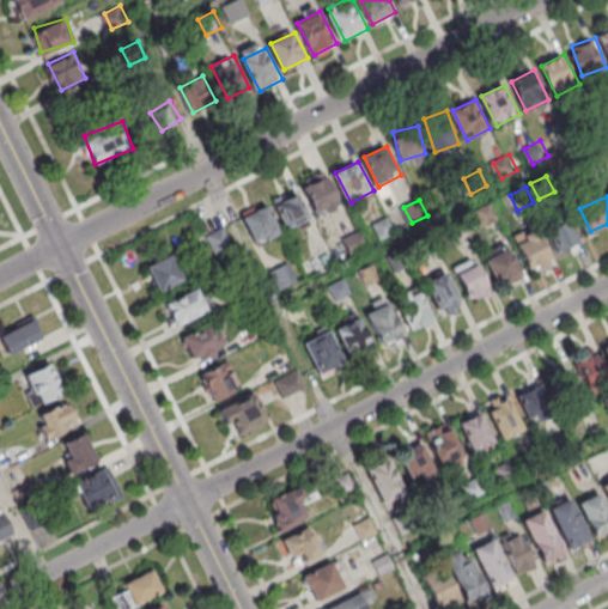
[(480,209),(496,201),(503,217),(487,225),(480,209)]
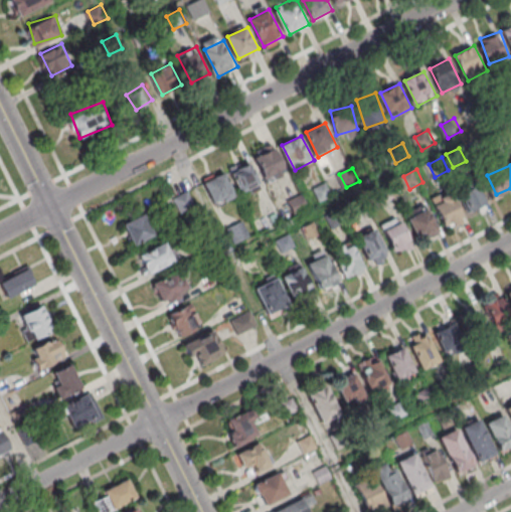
[(216,205),(237,196),(226,171),(205,180),(216,205)]
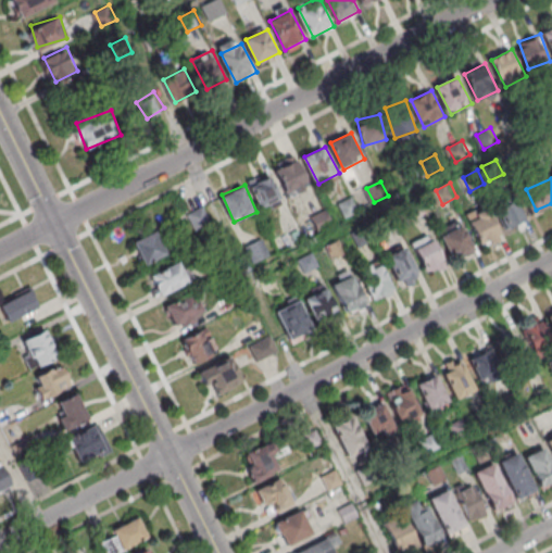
[(341,202),(355,195),(363,210),(349,216),(341,202)]
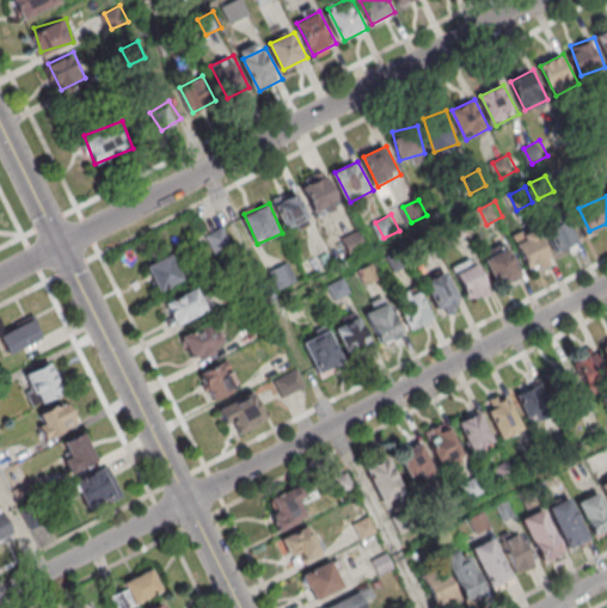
[(558,250),(581,240),(570,215),(547,225),(558,250)]
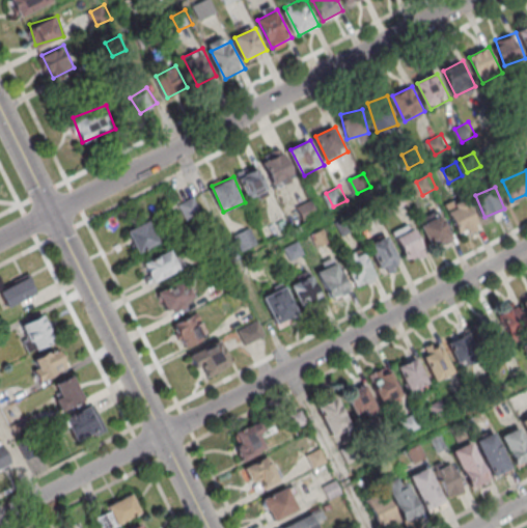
[(390,195),(404,189),(410,202),(396,209),(390,195)]
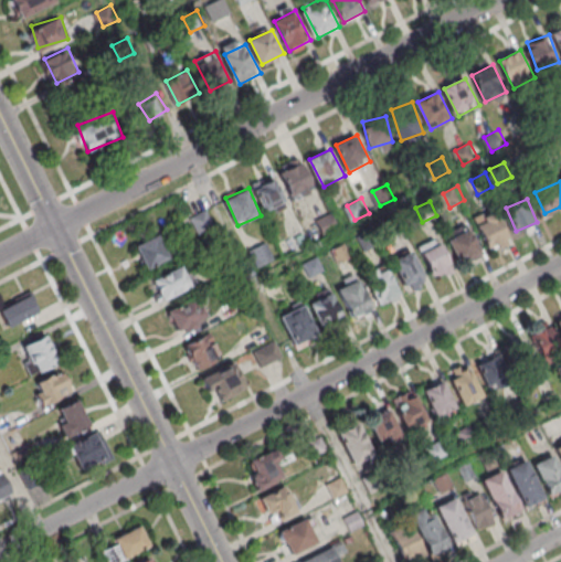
[(491,248),(511,239),(496,208),(476,218),(491,248)]
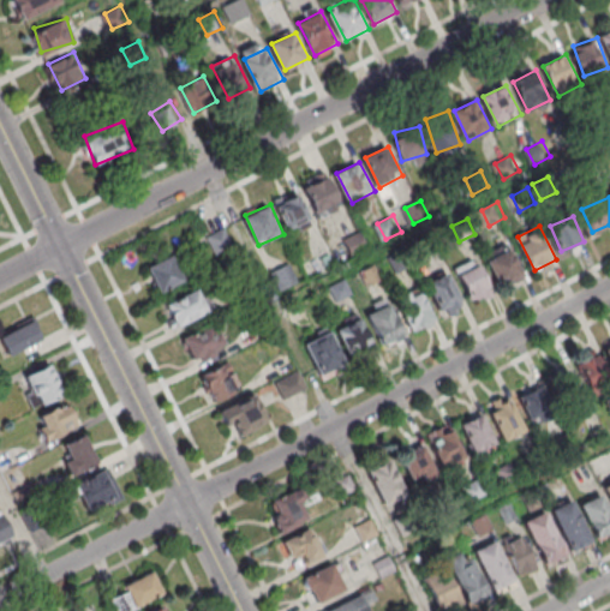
[(213,234),(228,227),(235,243),(220,250),(213,234)]
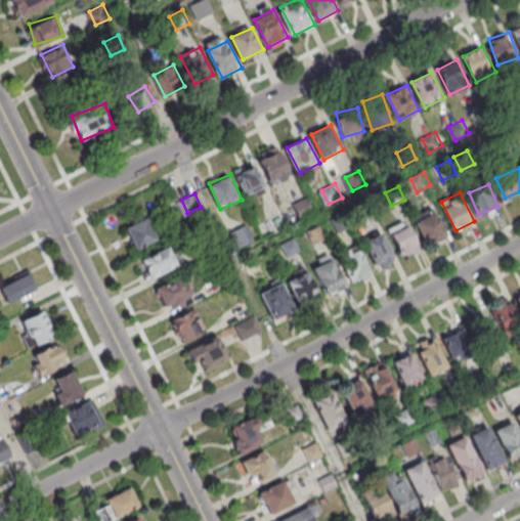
[(298,205),(311,199),(317,212),(304,218),(298,205)]
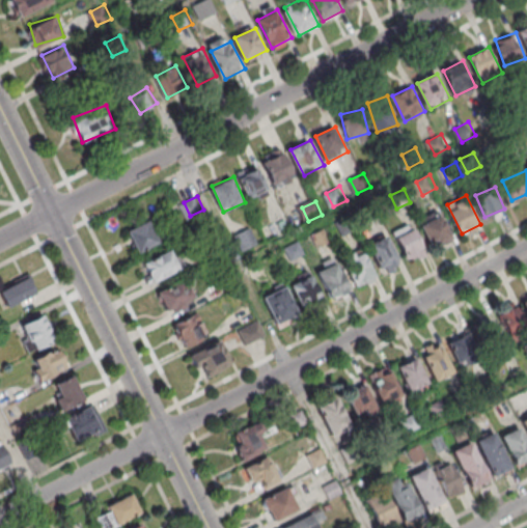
[(365,207),(379,201),(386,215),(372,221),(365,207)]
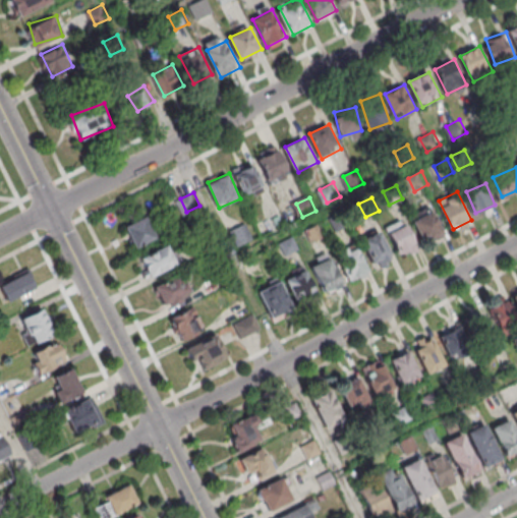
[(447,232),(433,204),(413,214),(426,242),(447,232)]
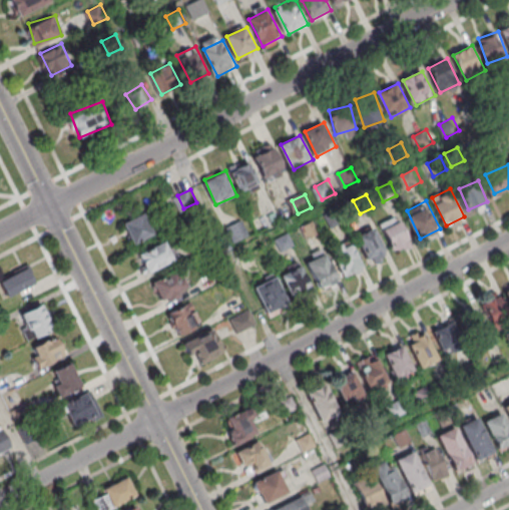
[(328,213),(341,206),(347,219),(334,226),(328,213)]
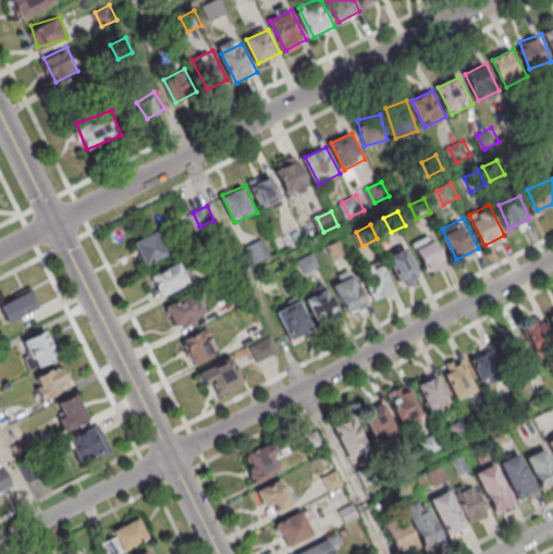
[(137,242),(158,232),(169,254),(148,265),(137,242)]
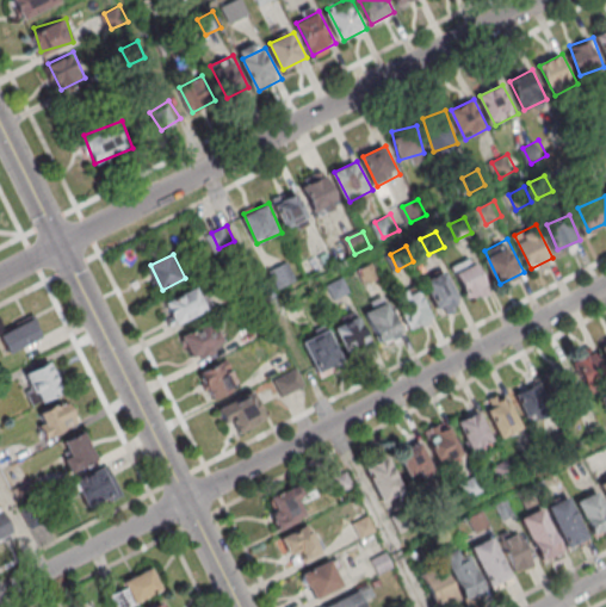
[(476,254),(453,266),(468,297),(492,286),(476,254)]
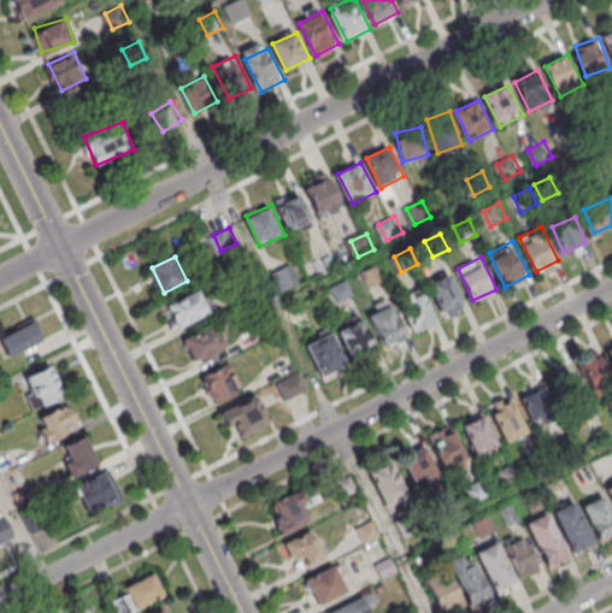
[(365,271),(381,264),(388,280),(372,287),(365,271)]
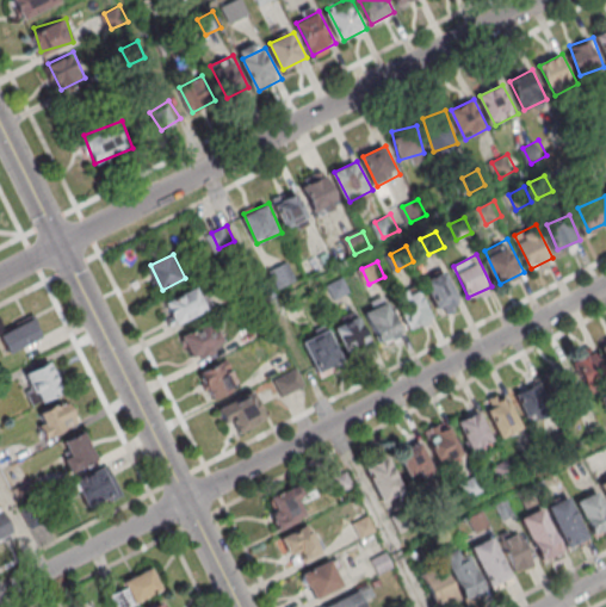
[(273,270),(289,262),(297,278),(282,285),(273,270)]
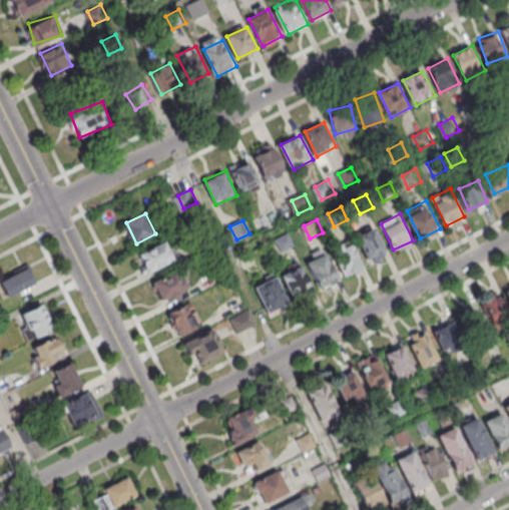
[(371,263),(388,255),(376,225),(358,233),(371,263)]
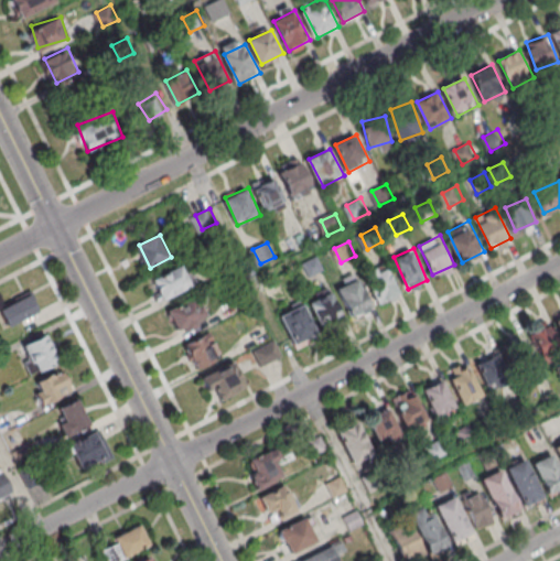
[(222,260),(236,254),(243,268),(228,274),(222,260)]
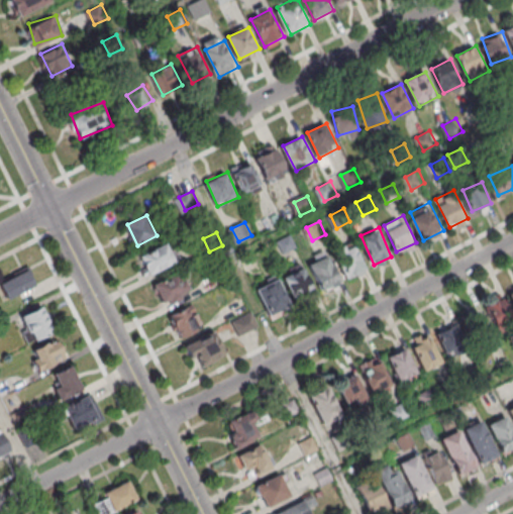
[(281,240),(294,234),(300,247),(287,253),(281,240)]
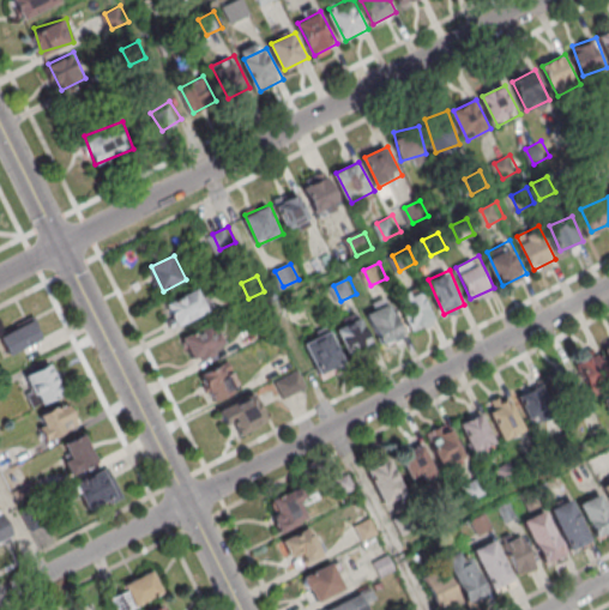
[(416,330),(438,318),(418,283),(397,295),(416,330)]
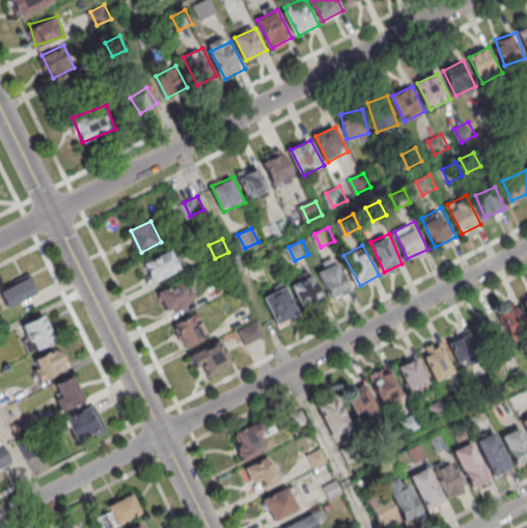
[(146,264),(172,250),(182,268),(156,281),(146,264)]
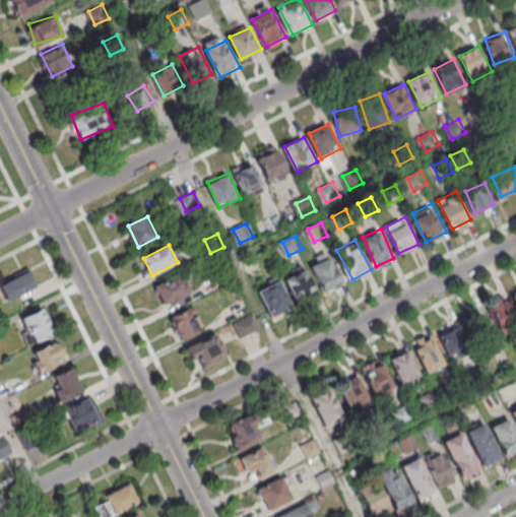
[(325,291),(343,281),(329,251),(310,259),(325,291)]
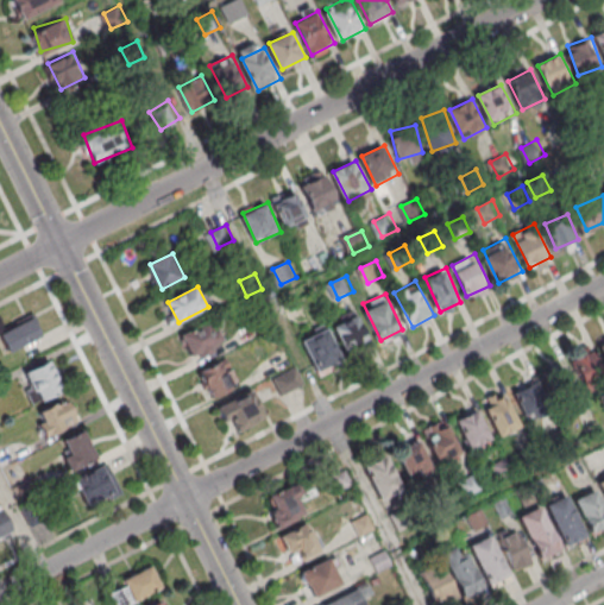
[(348,351),(372,339),(357,308),(333,321),(348,351)]
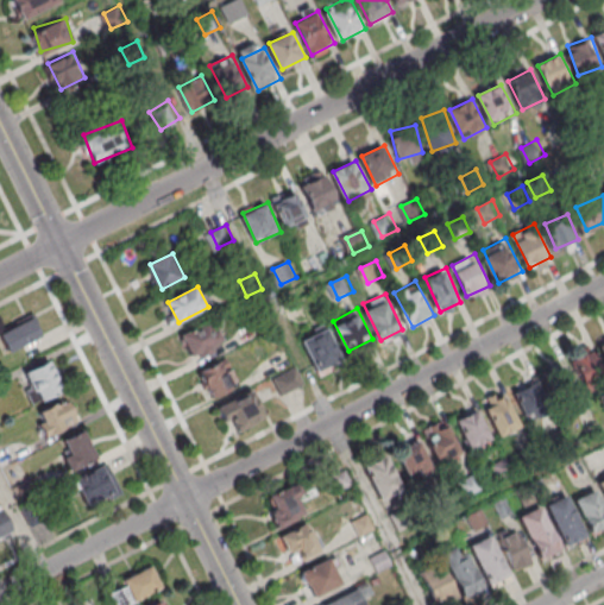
[(11,348),(45,333),(36,313),(1,327),(11,348)]
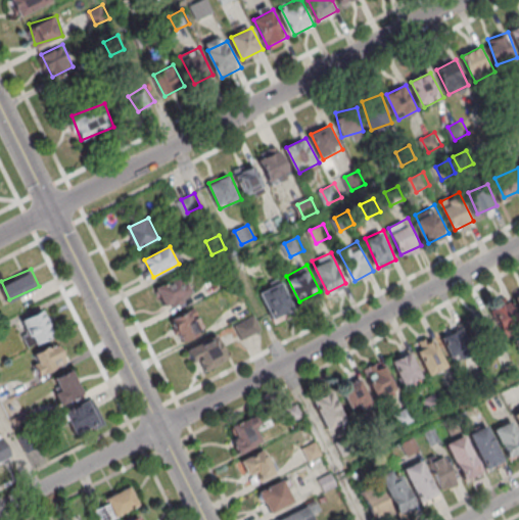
[(158,287),(182,276),(191,294),(168,305),(158,287)]
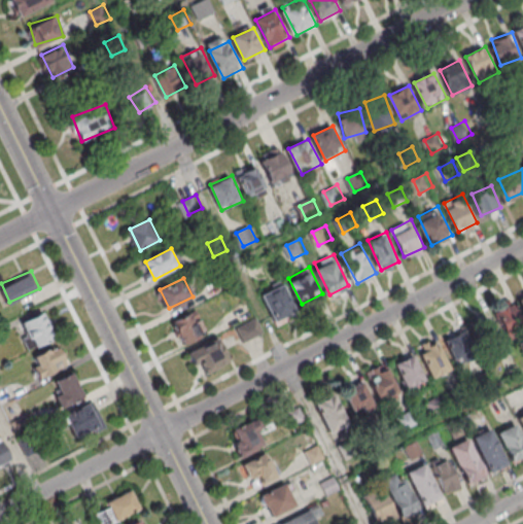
[(263,288),(275,322),(298,314),(286,281),(263,288)]
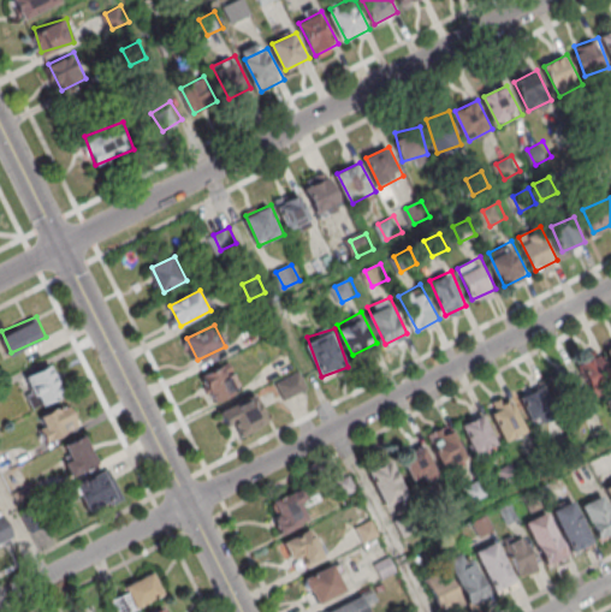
[(610,366),(595,346),(576,361),(601,392),(610,385),(610,366)]
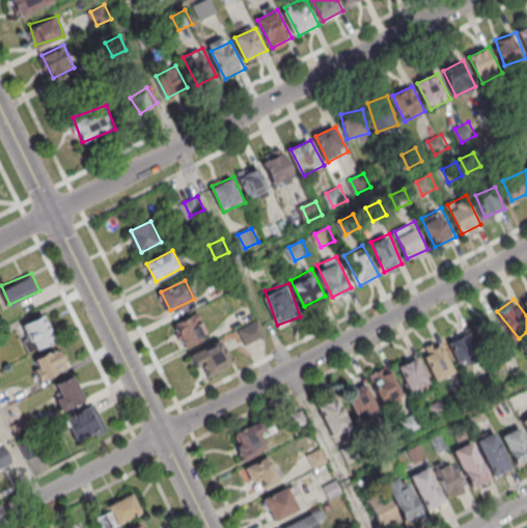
[(176,325),(200,313),(210,332),(186,343),(176,325)]
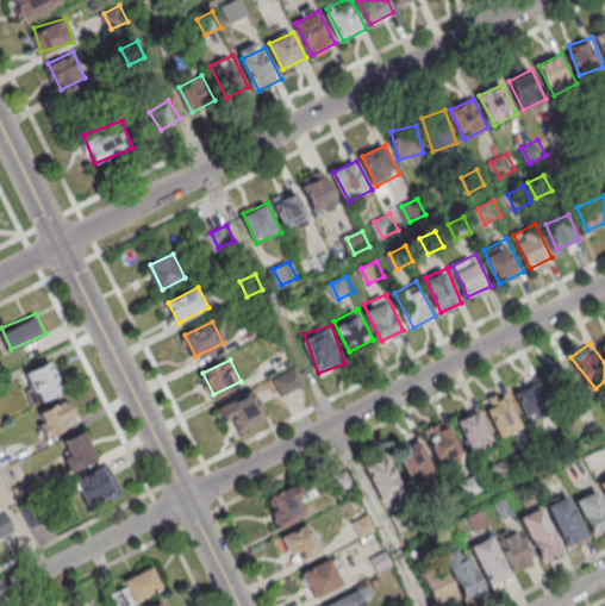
[(62,393),(58,361),(30,364),(33,397),(62,393)]
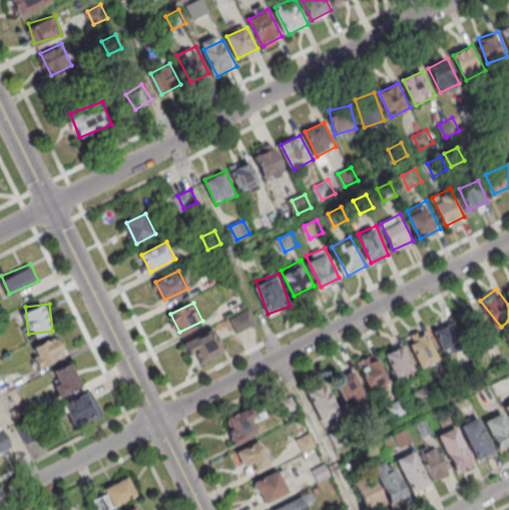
[(259,322),(251,307),(232,317),(239,331),(259,322)]
